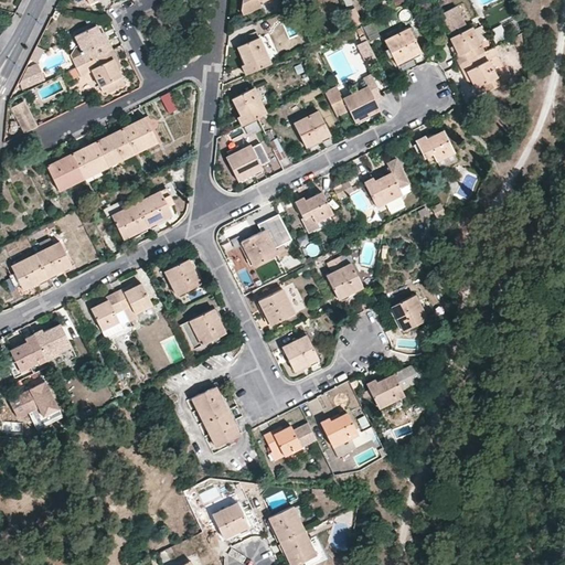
[(243,0),(242,9),(245,14),(262,7),(259,2),(264,0),(243,0)]
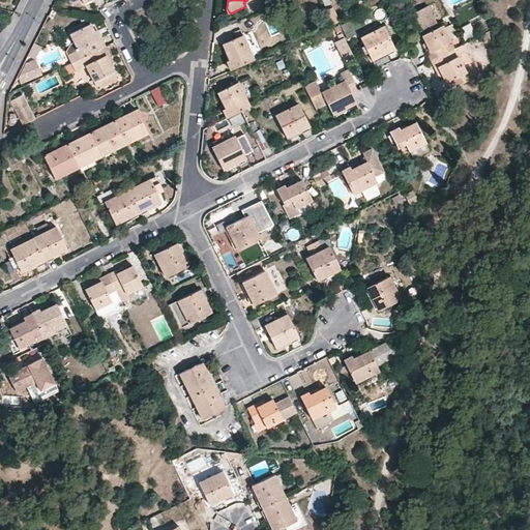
[(414,13),(425,34),(442,25),(446,24),(445,21),(438,25),(428,6),(414,13)]
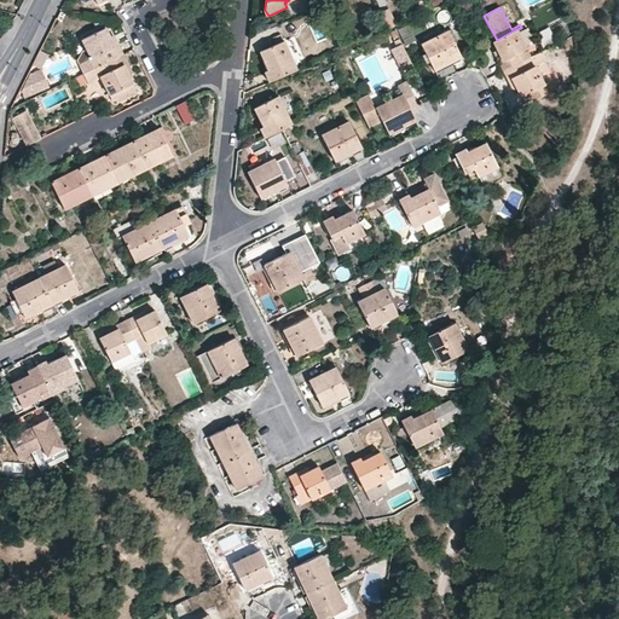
[(406,45),(417,40),(410,23),(399,28),(406,45)]
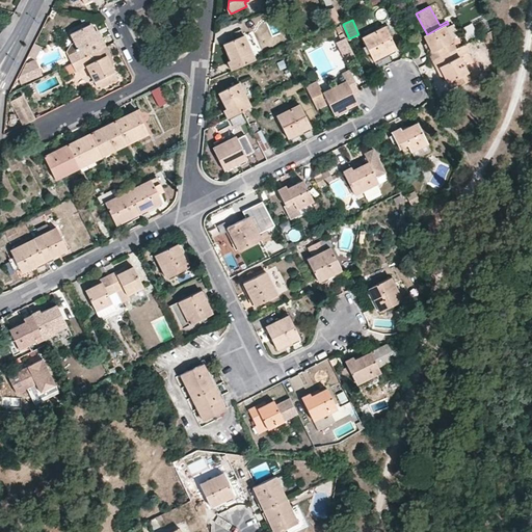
[(473,23),(462,26),(467,40),(478,36),(473,23)]
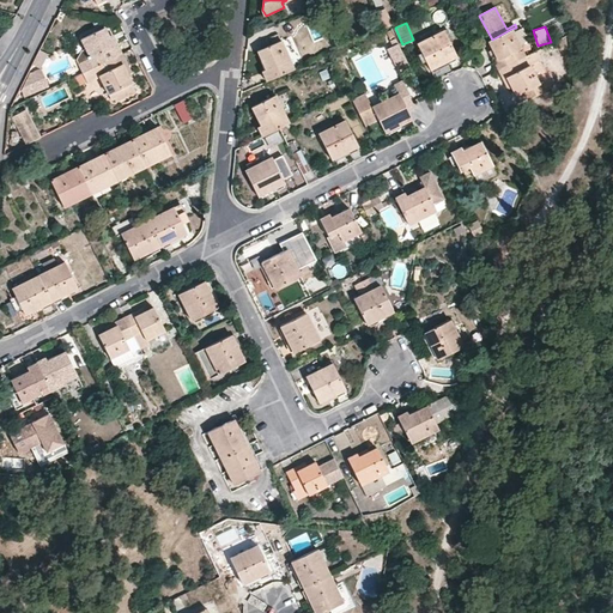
[(105,28),(82,40),(90,56),(78,62),(83,72),(122,54),(117,44),(115,47),(105,28)]
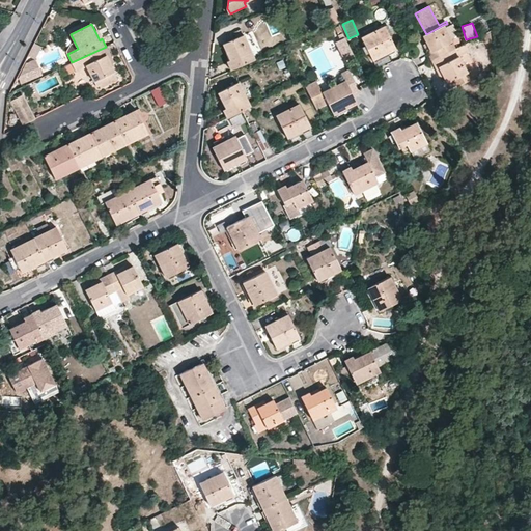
[(432,60),(455,49),(443,25),(426,34),(423,35),(431,52),(428,53),(432,60)]
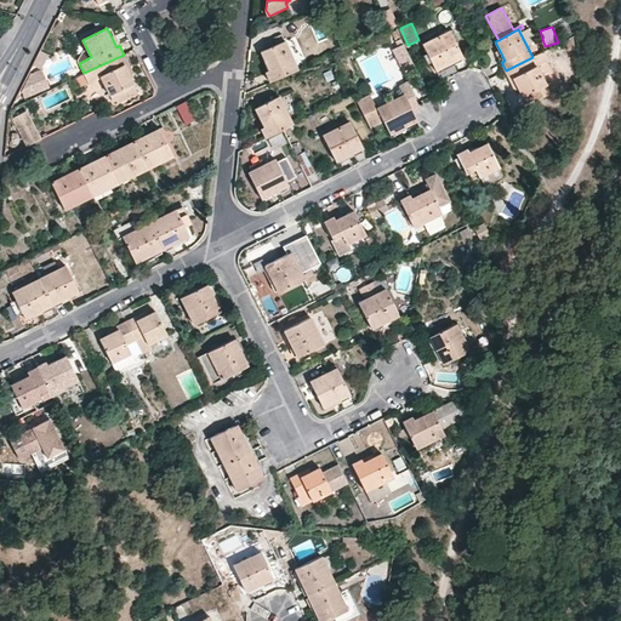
[(463,57),(450,32),(423,45),(437,70),(463,57)]
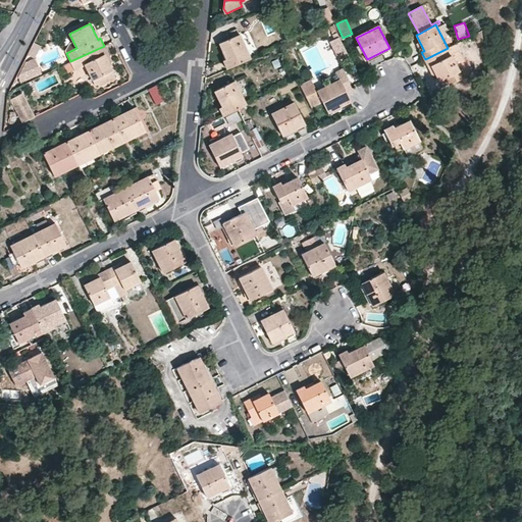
[(227,68),(250,58),(240,35),(219,43),(226,59),(223,60),(227,68)]
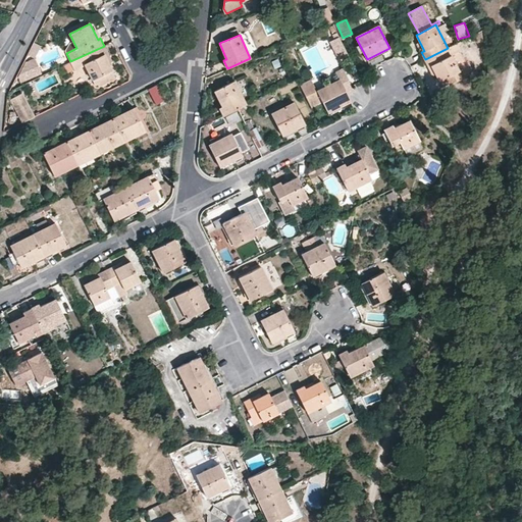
[(340,59),(349,54),(340,36),(330,40),(340,59)]
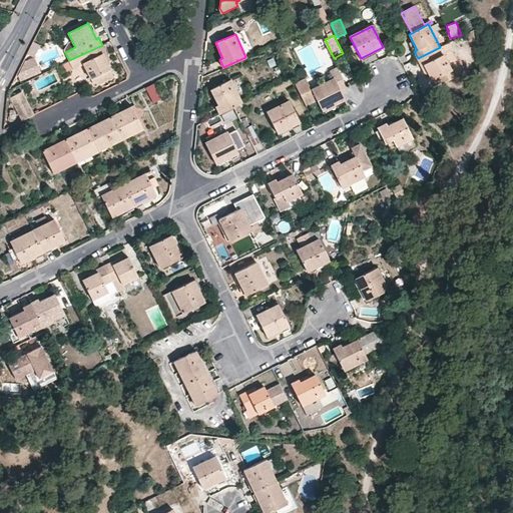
[(449,43),(440,47),(418,58),(422,66),(424,64),(432,80),(440,76),(443,83),(448,80),(454,77),(462,74),(463,73),(464,71),(465,69),(461,60),(459,61),(458,61),(455,55),(449,43)]
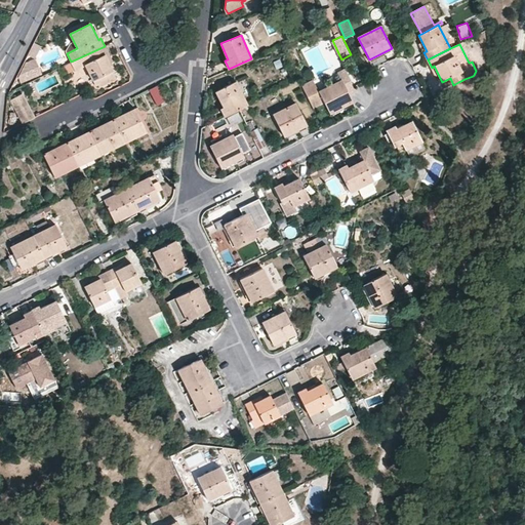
[(68,73),(85,65),(94,86),(97,84),(98,87),(116,79),(112,71),(113,71),(106,54),(108,53),(105,46),(71,62),(64,66),(68,73)]
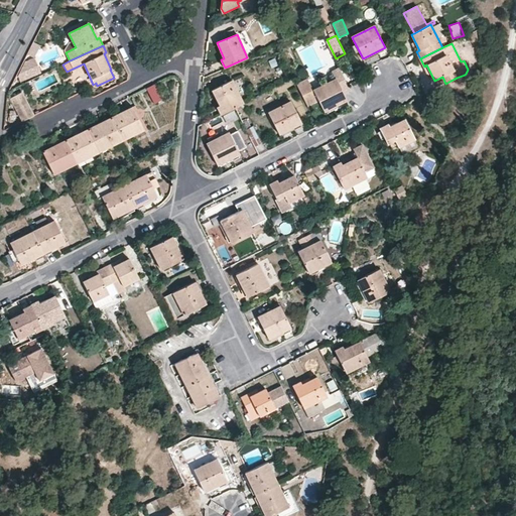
[(26,79),(41,72),(34,56),(20,63),(26,79)]
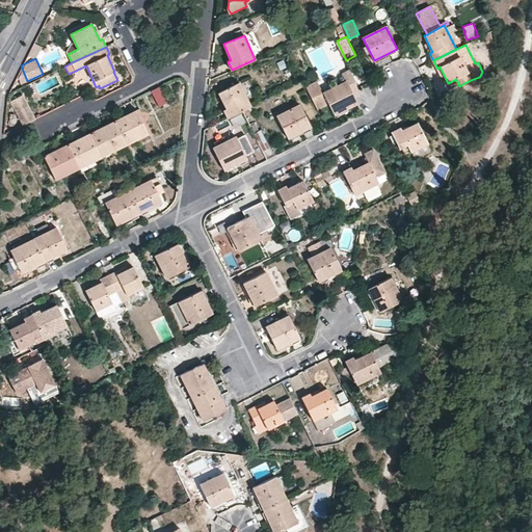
[(307,87),(317,109),(328,104),(335,114),(357,103),(346,81),(323,92),(317,81),(307,87)]
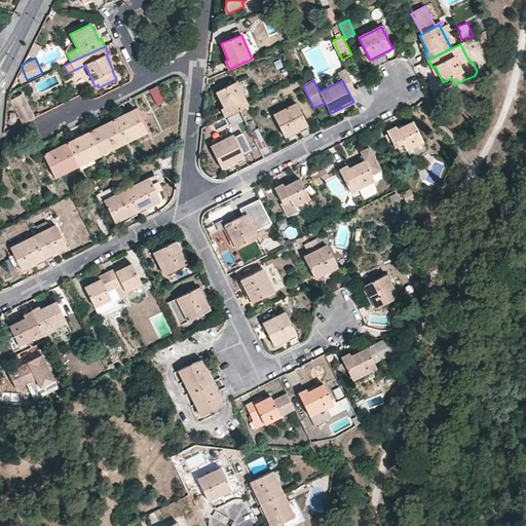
[(235,81),(217,91),(224,107),(222,108),(225,116),(240,109),(248,106),(235,81)]
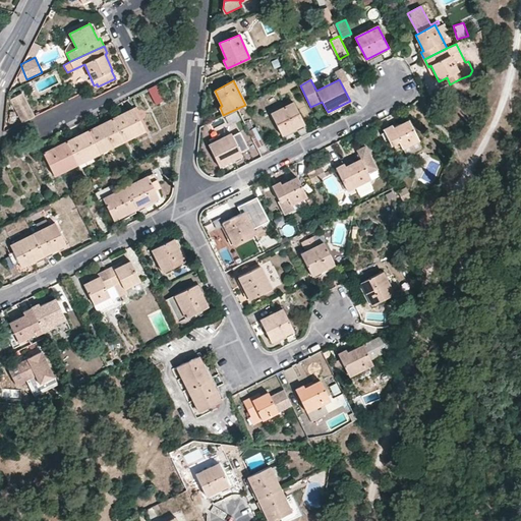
[(149,88),(156,104),(165,100),(158,83),(149,88)]
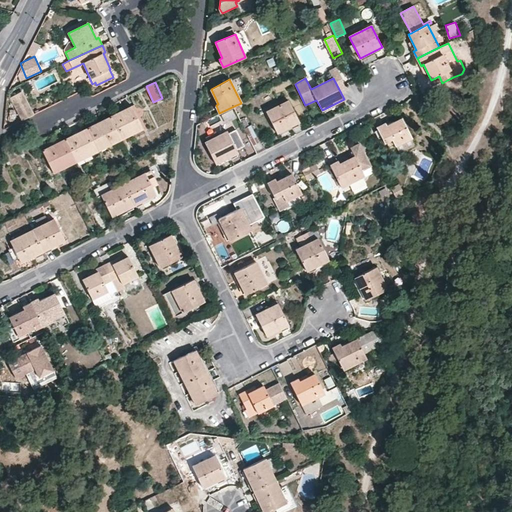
[(23,119),(34,114),(23,90),(11,96),(23,119)]
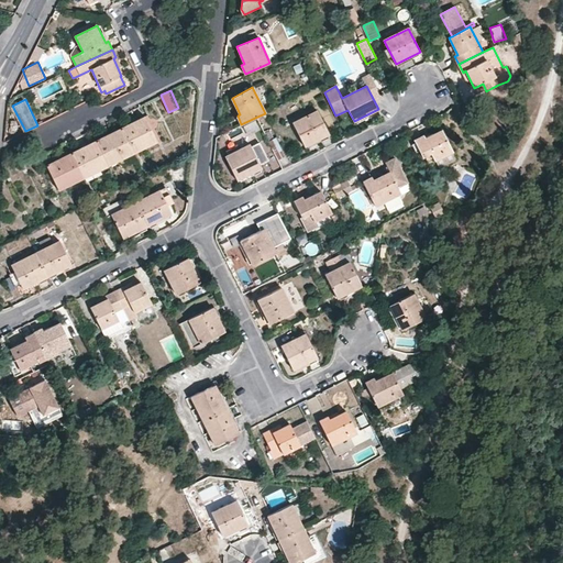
[(318,110),(294,122),(305,146),(329,133),(318,110)]
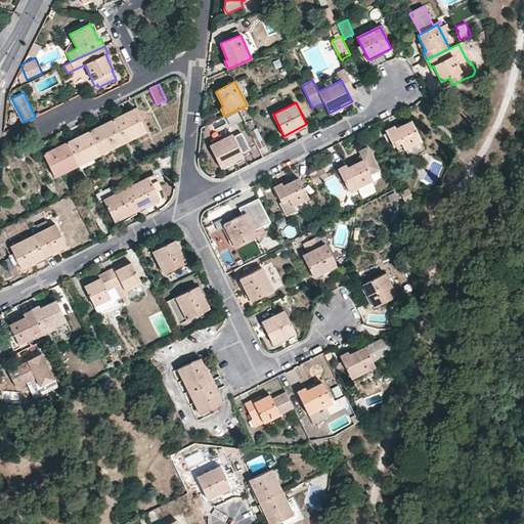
[(135,108),(113,120),(124,142),(146,131),(135,108)]
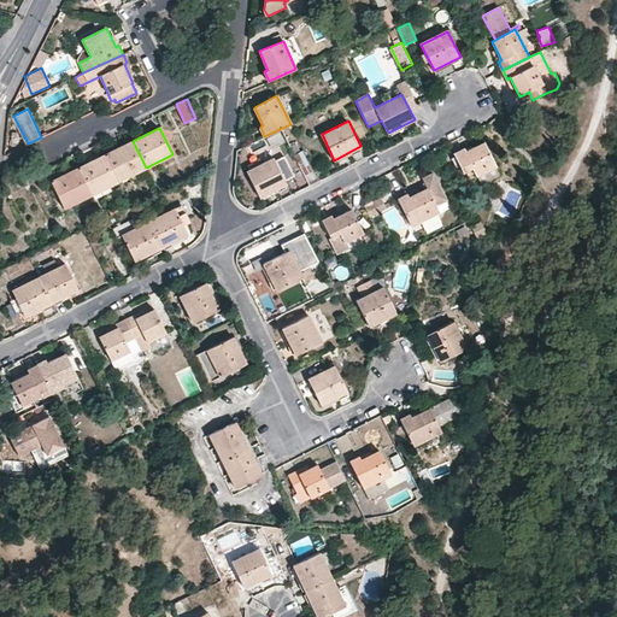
[(133,141),(106,154),(118,181),(146,168),(133,141)]
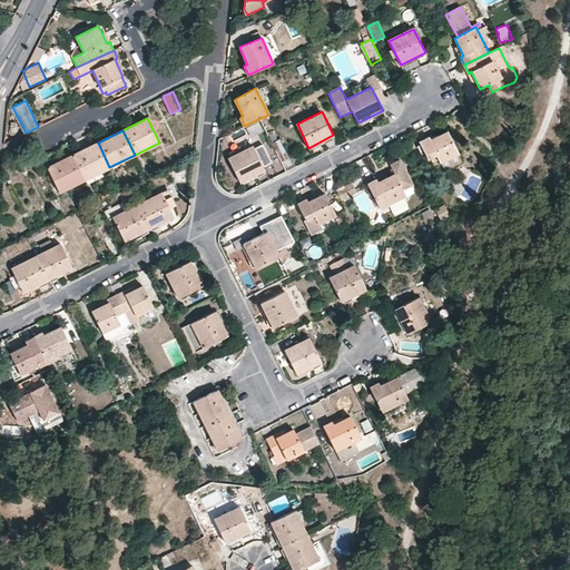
[(420,141),(429,158),(436,154),(441,161),(448,158),(452,166),(462,160),(448,133),(431,140),(429,137),(420,141)]
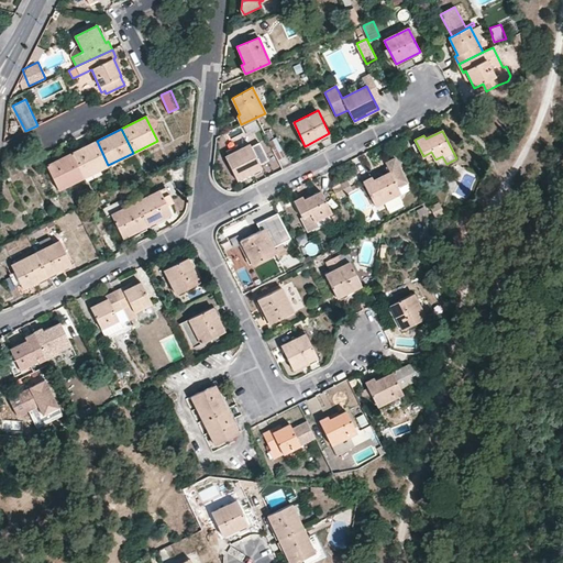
[(108,165),(97,141),(72,153),(84,178),(108,165)]
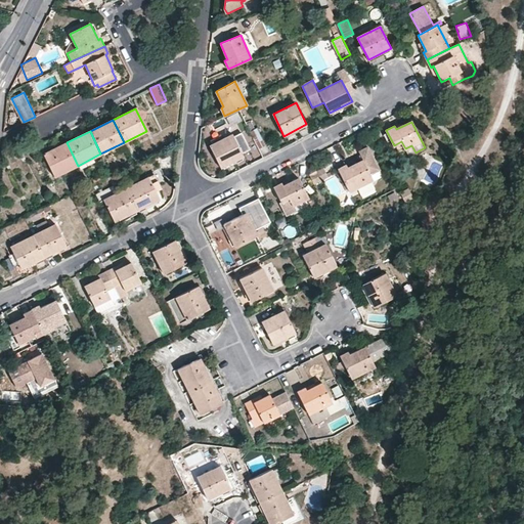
[(244,156),(232,134),(210,145),(221,167),(244,156)]
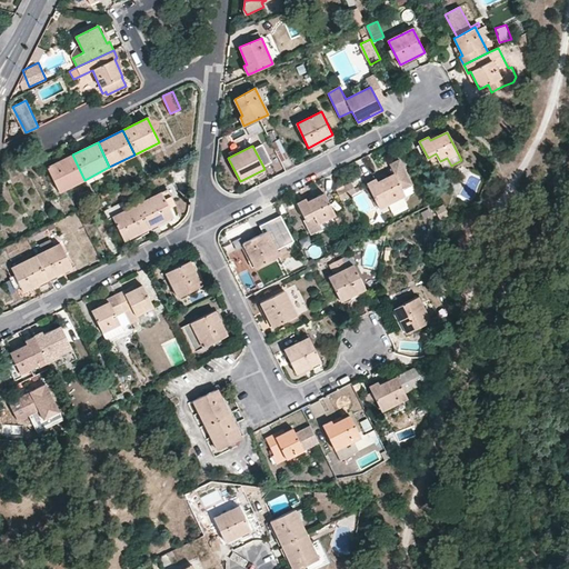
[(72,155),(48,168),(60,192),(85,180),(72,155)]
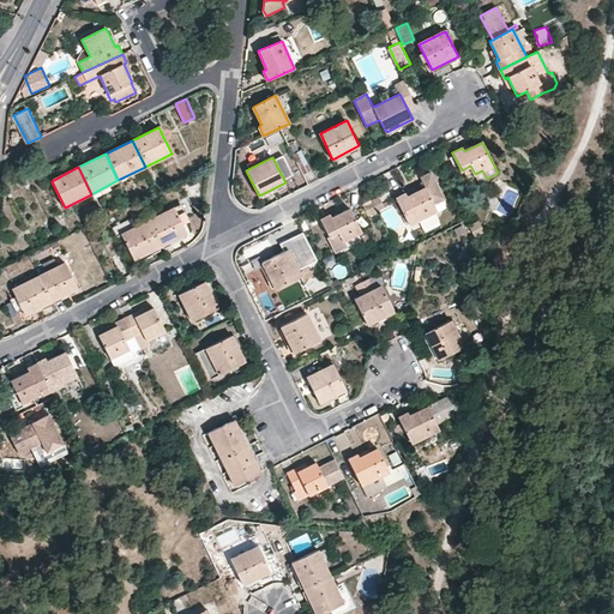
[(405,193),(396,198),(409,224),(437,210),(434,205),(445,199),(432,173),(421,178),(426,187),(408,197),(405,193)]
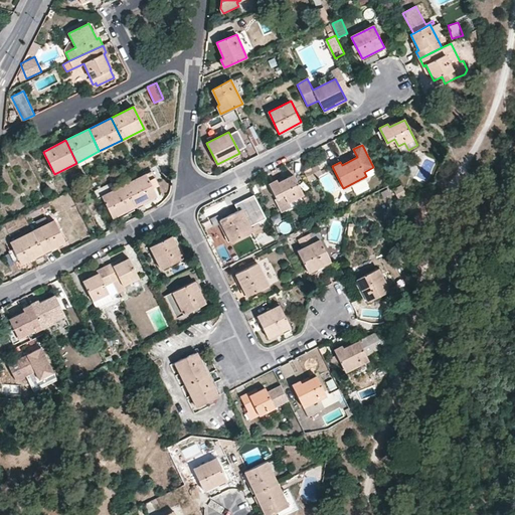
[(318,166),(312,169),(316,176),(322,174),(318,166)]
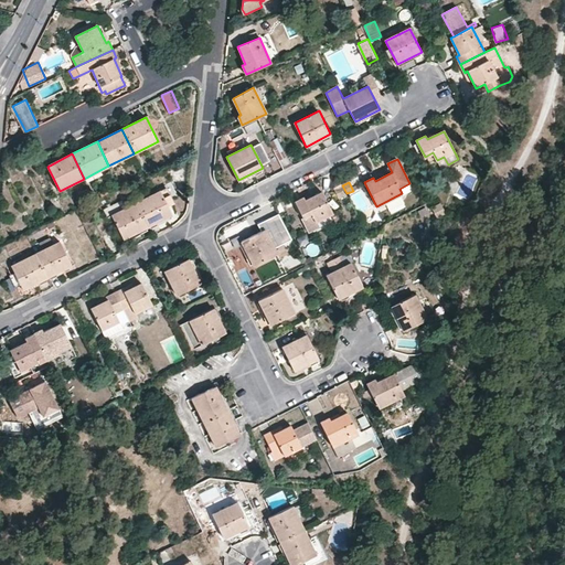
[(342,185),(336,189),(340,198),(347,193),(342,185)]
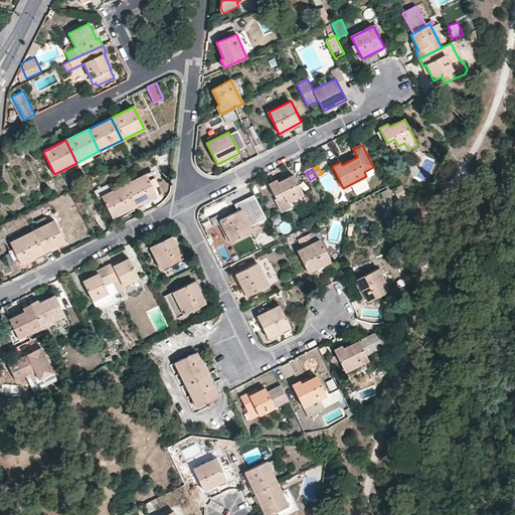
[(151,172),(147,174),(151,183),(156,181),(151,172)]
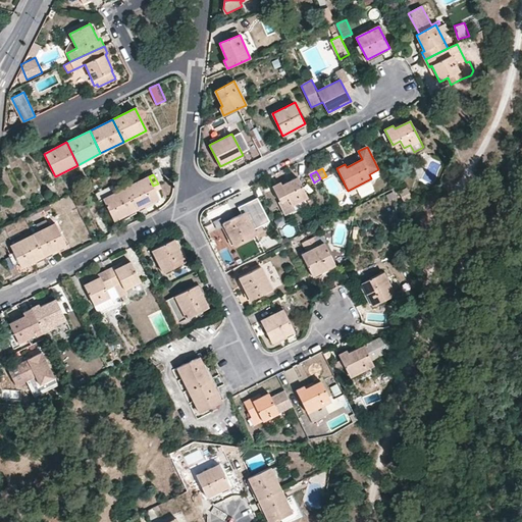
[(153,186),(149,176),(126,188),(137,209),(159,198),(153,186)]
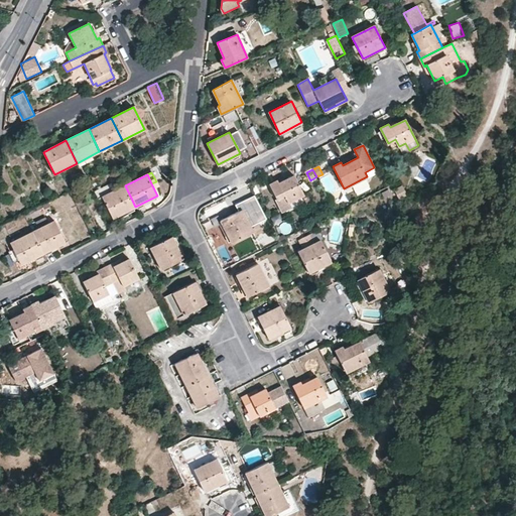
[(269,184),(277,200),(284,196),(288,203),(304,195),(294,175),(279,182),(277,180),(269,184)]
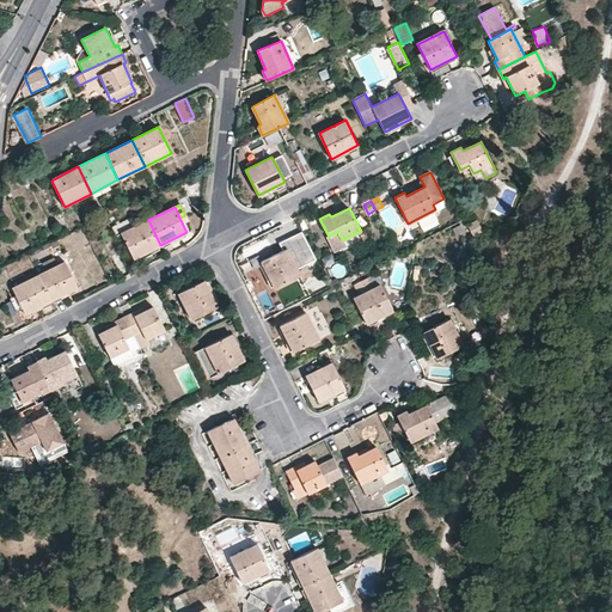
[(420,220),(424,231),(440,224),(435,213),(420,220)]
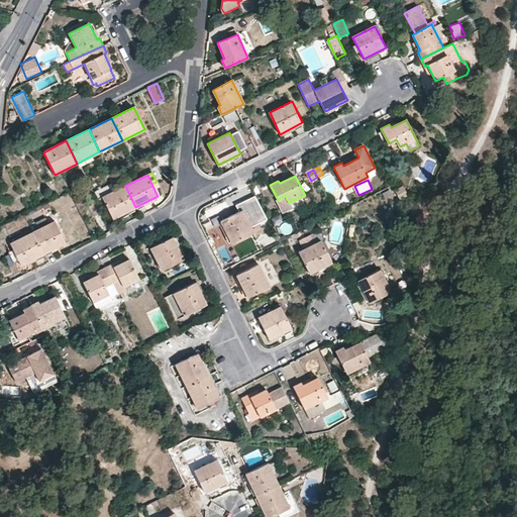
[(102,197),(113,218),(135,207),(125,186),(102,197)]
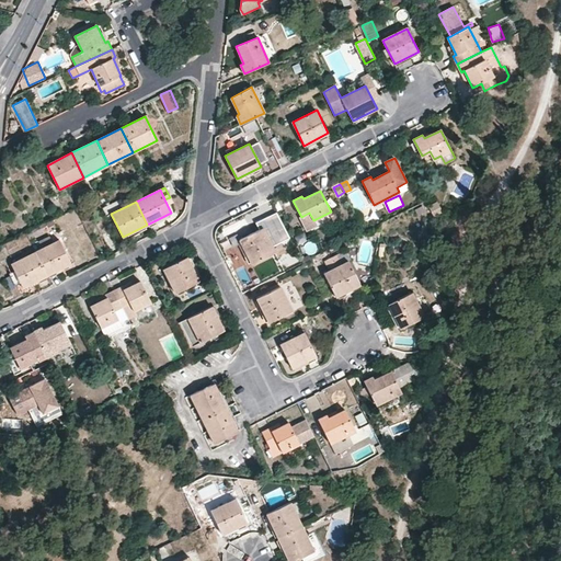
[(442,213),(436,202),(427,206),(434,217),(442,213)]
